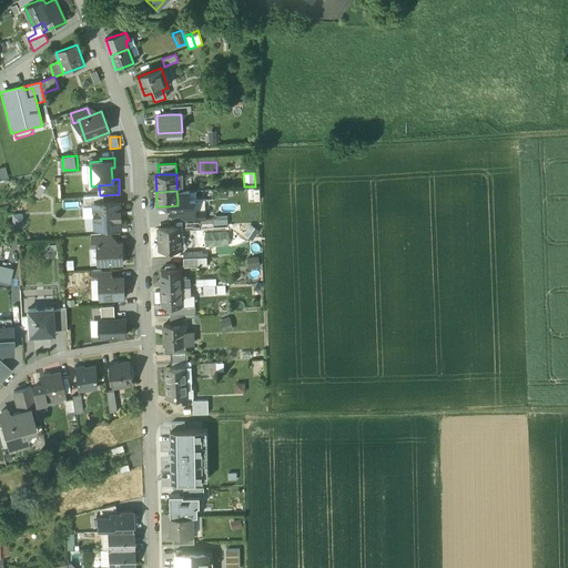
[(189,191),(176,191),(178,200),(190,200),(189,191)]
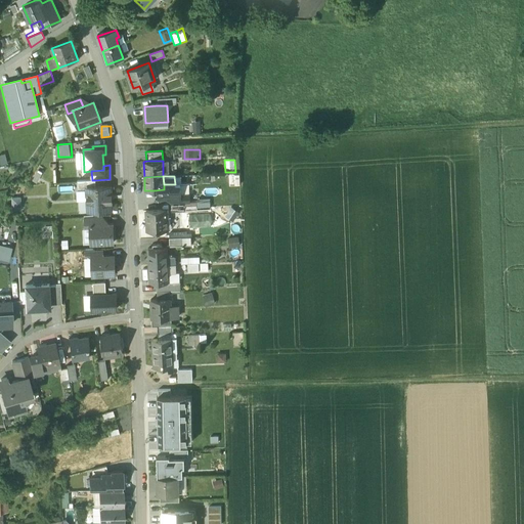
[(92,180),(77,181),(78,191),(87,191),(87,187),(95,187),(95,180),(92,180)]
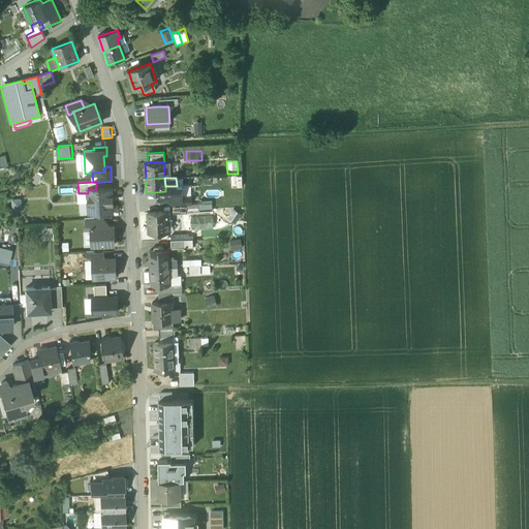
[(96,189),(88,189),(88,193),(89,204),(92,204),(93,213),(112,212),(112,204),(113,204),(112,196),(111,196),(111,188),(96,189)]
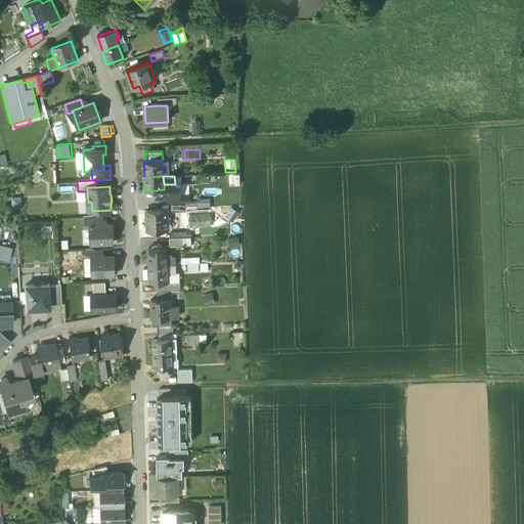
[(22,210),(22,197),(12,197),(13,210),(22,210)]
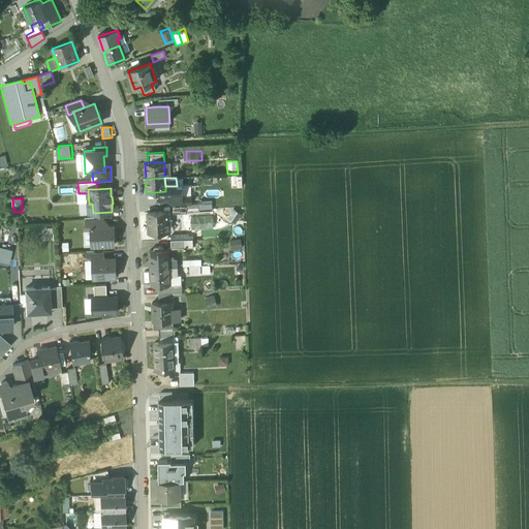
[(201,208),(214,208),(214,199),(201,199),(201,208)]
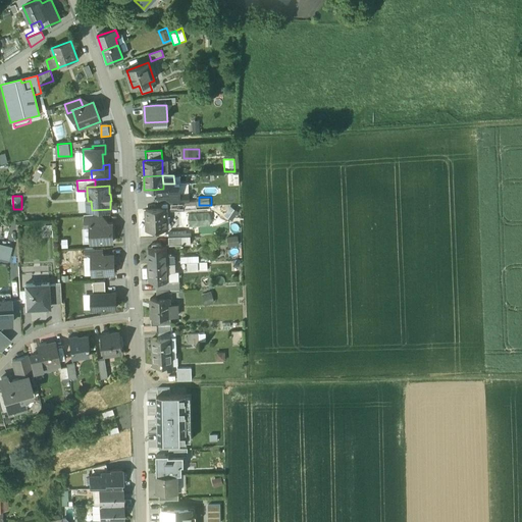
[(175,202),(170,202),(171,210),(184,209),(184,201),(175,202)]
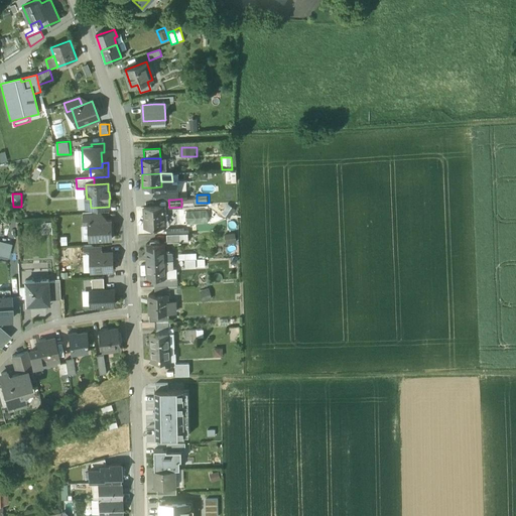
[(194,199),(181,199),(181,207),(195,207),(194,199)]
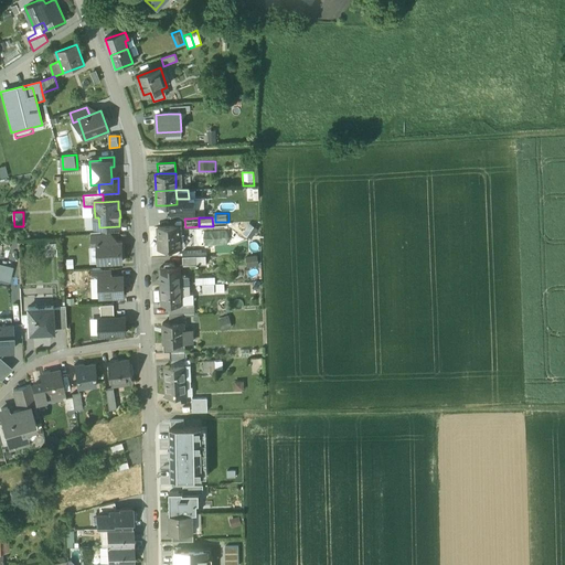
[(258,230),(249,224),(243,234),(252,240),(258,230)]
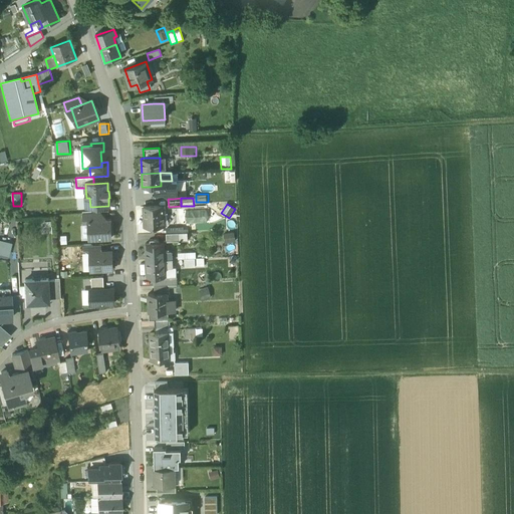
[(163,206),(144,207),(145,215),(144,215),(144,225),(154,225),(164,225),(163,206)]
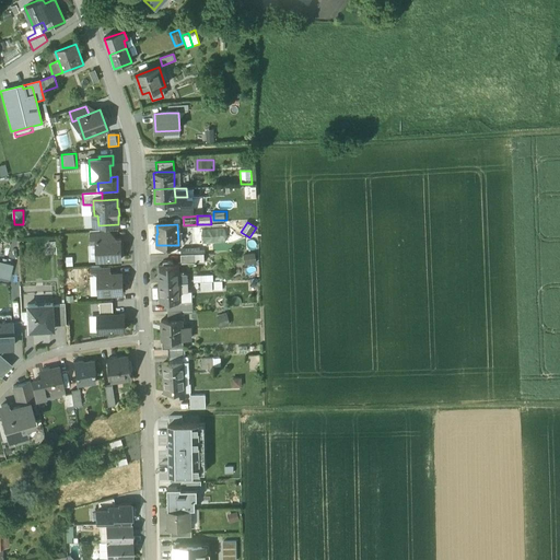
[(109,231),(90,232),(91,245),(96,244),(96,241),(111,240),(109,231)]
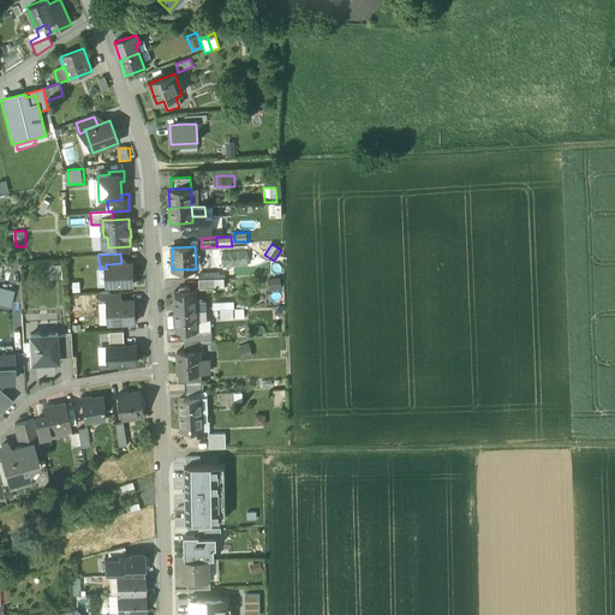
[(121,263),(106,264),(106,268),(107,286),(133,285),(132,263),(121,263)]
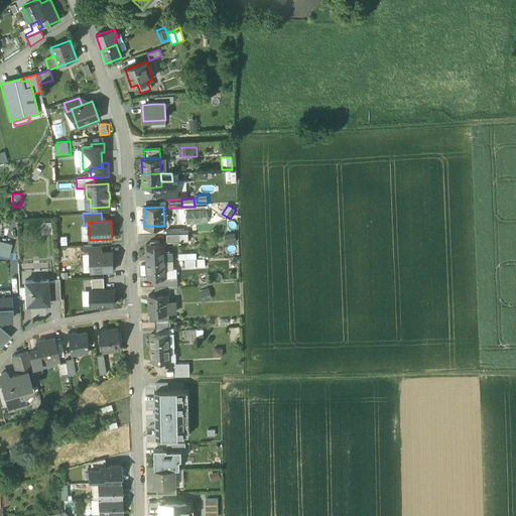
[(178,234),(178,242),(188,241),(188,233),(178,234)]
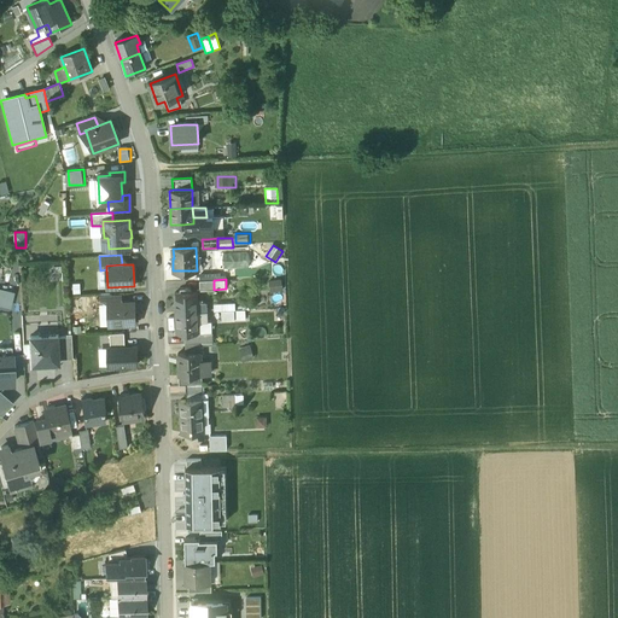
[(214,280),(199,280),(200,290),(214,290),(214,280)]
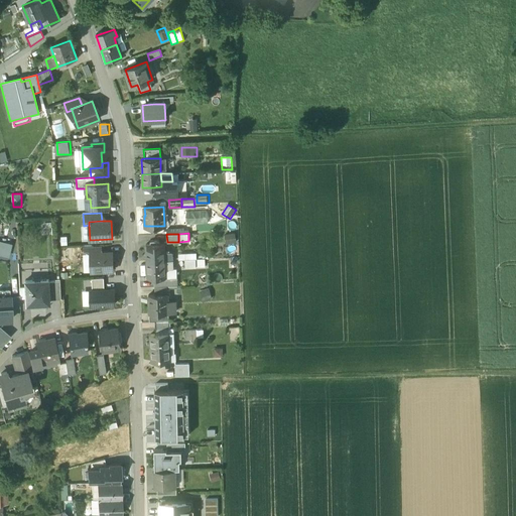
[(234,234),(224,235),(226,246),(236,245),(234,234)]
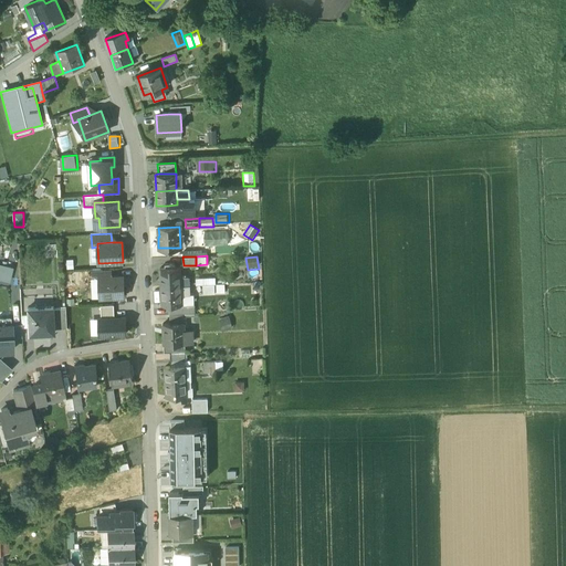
[(0,279),(13,280),(13,264),(0,263),(0,279)]
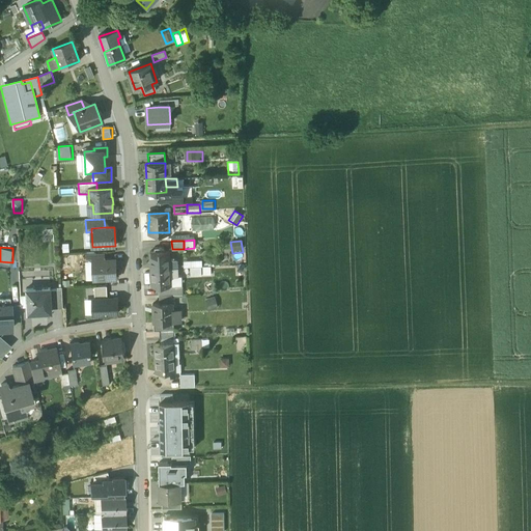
[(169,250),(164,250),(164,247),(157,248),(157,251),(150,251),(150,269),(170,268),(169,250)]
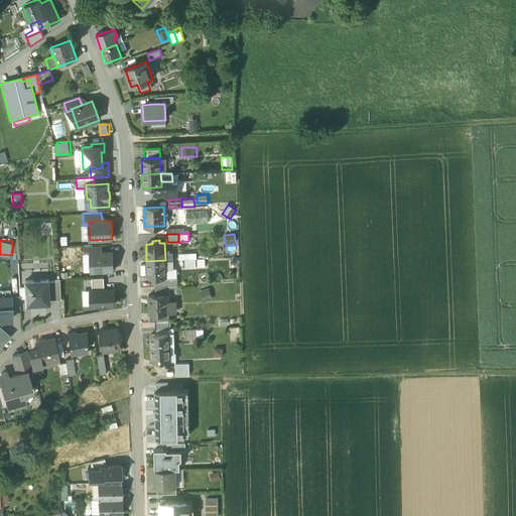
[(101,246),(85,246),(85,254),(90,253),(101,252),(101,246)]
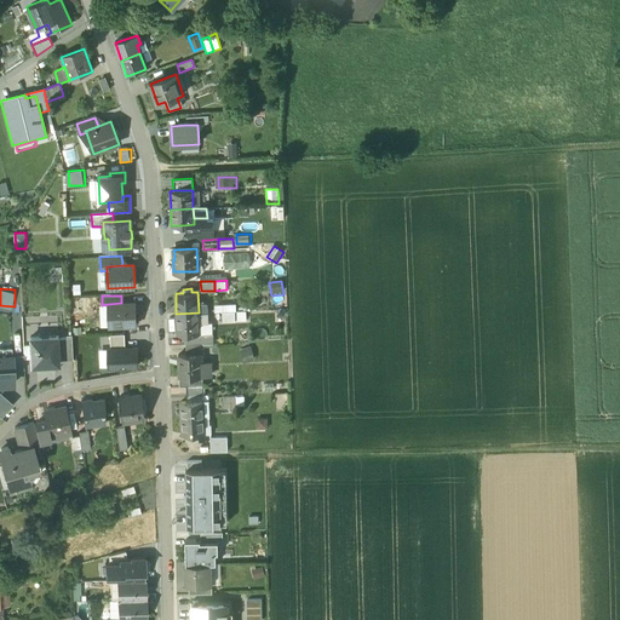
[(121,303),(108,304),(109,316),(113,316),(113,326),(136,325),(135,303),(121,303)]
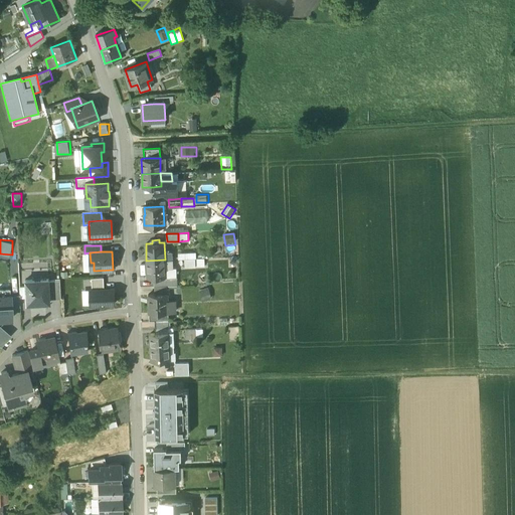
[(185,269),(195,268),(195,259),(185,259),(185,269)]
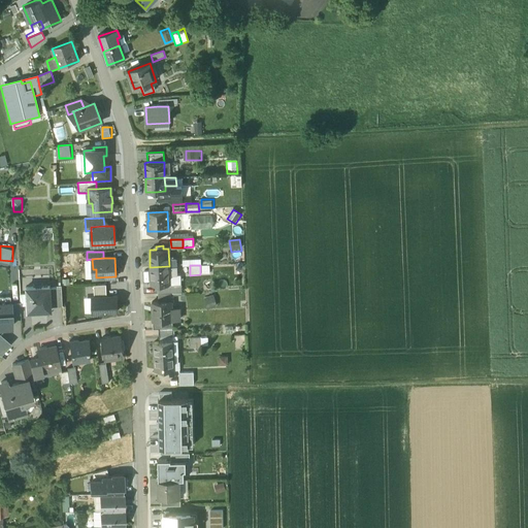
[(169,266),(150,267),(151,285),(157,285),(157,288),(167,287),(167,284),(170,284),(169,266)]
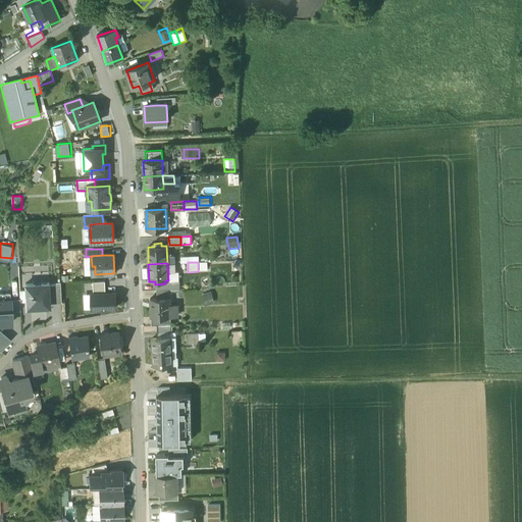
[(165,283),(155,284),(156,291),(168,290),(168,283),(168,280),(165,280),(165,283)]
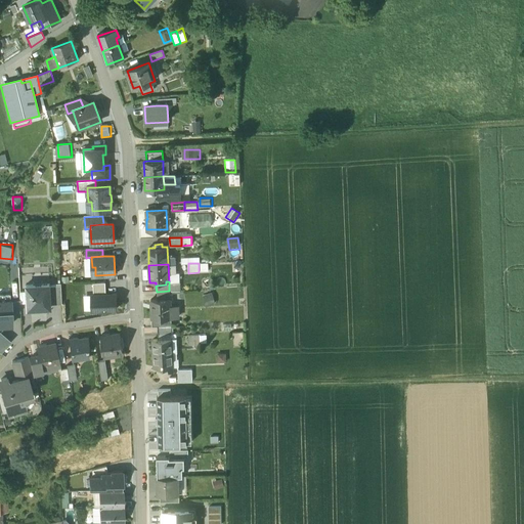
[(42,282),(32,284),(25,285),(26,308),(35,308),(35,309),(42,308),(50,307),(50,304),(50,291),(49,286),(49,284),(42,284),(42,282)]
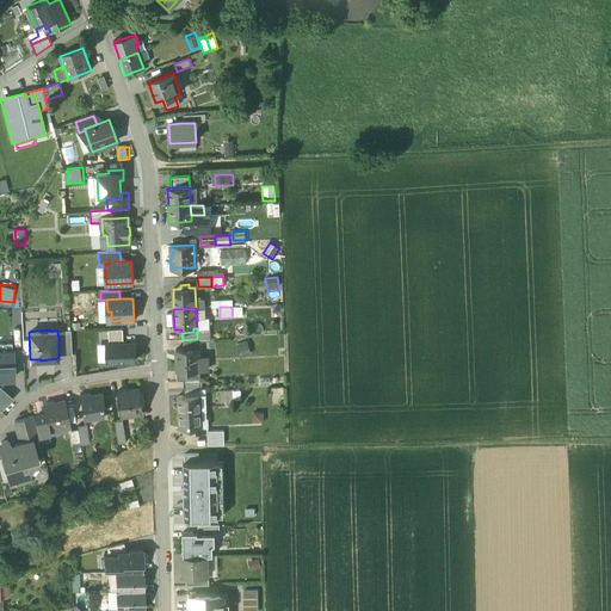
[(109,345),(123,344),(123,329),(109,329),(109,345)]
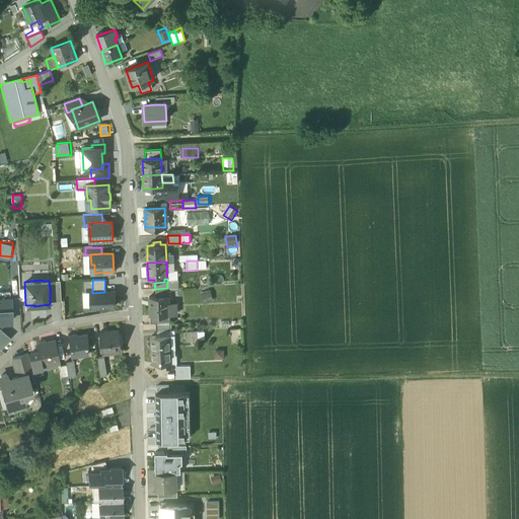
[(61,288),(50,288),(50,301),(61,300),(61,288)]
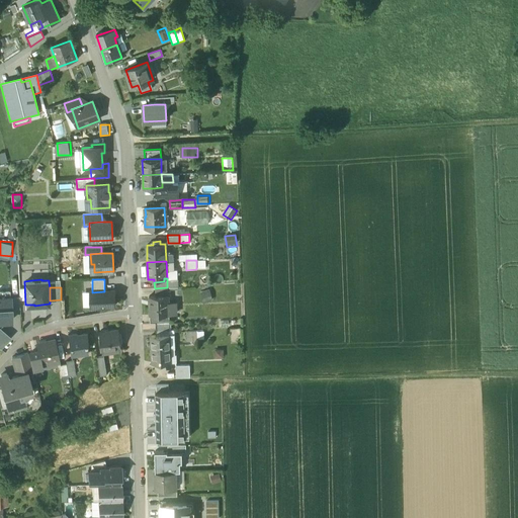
[(167,287),(155,288),(155,296),(168,295),(168,287),(167,287)]
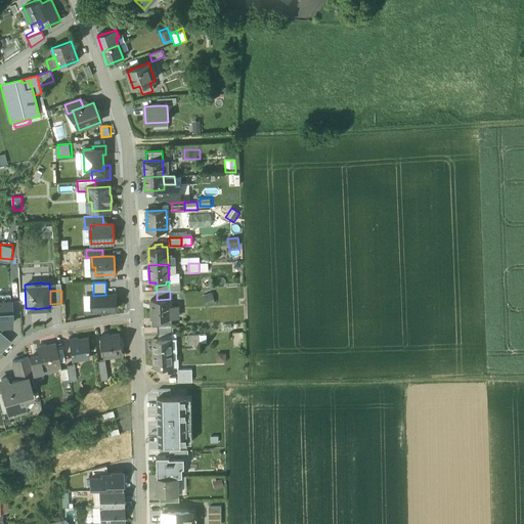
[(117,309),(116,294),(105,295),(93,296),(92,296),(92,311),(100,310),(100,312),(111,312),(111,310),(117,309)]
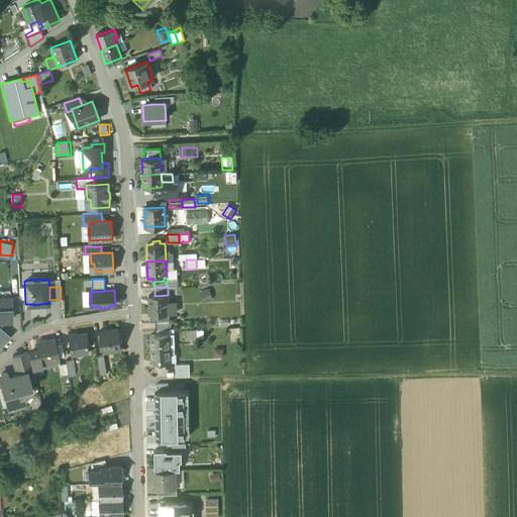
[(209,291),(200,293),(204,304),(212,301),(209,291)]
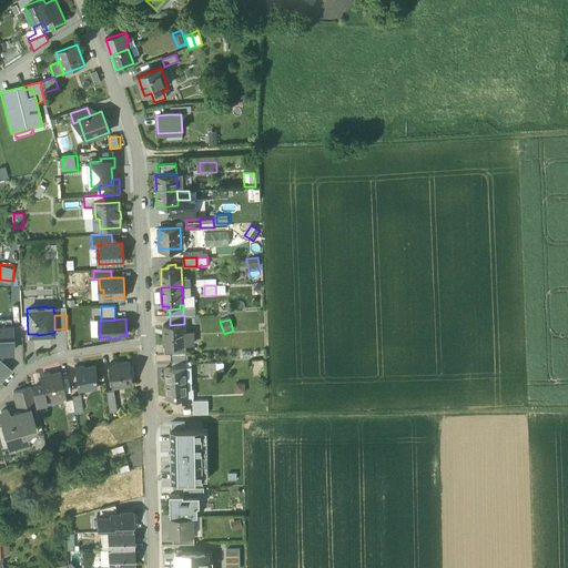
[(170,325),(163,325),(164,345),(185,344),(192,344),(192,332),(185,332),(184,324),(170,325)]
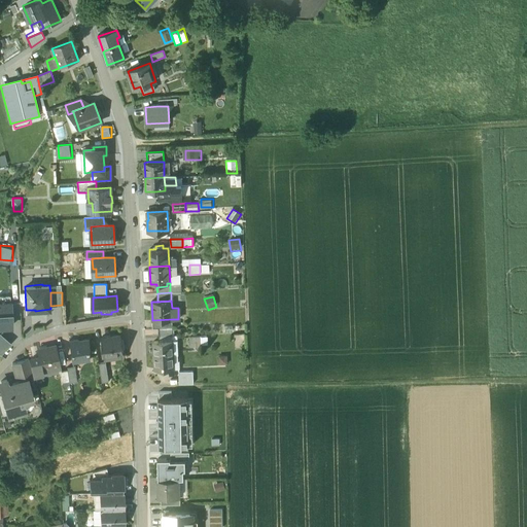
[(0,302),(0,325),(11,325),(10,302),(0,302)]
